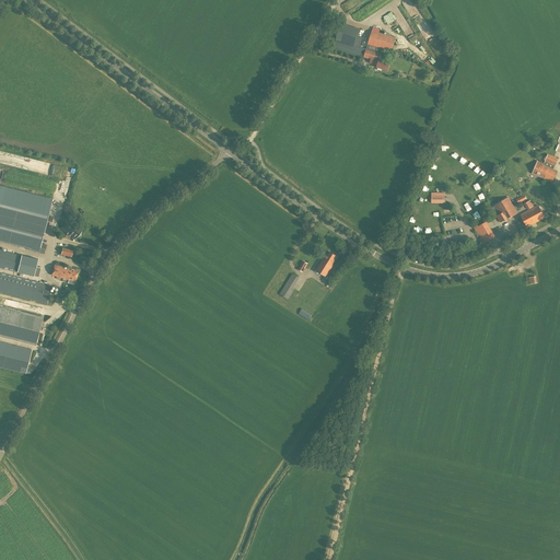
[(378,60),(383,48),(368,44),(366,49),(360,47),(362,37),(358,36),(359,30),(340,24),(333,50),(364,59),(364,57),(371,59),(370,62),(375,65),(375,63),(377,65),(377,67),(383,68),(382,70),(386,71),(387,70),(389,62),(385,61),(385,62),(378,60)]
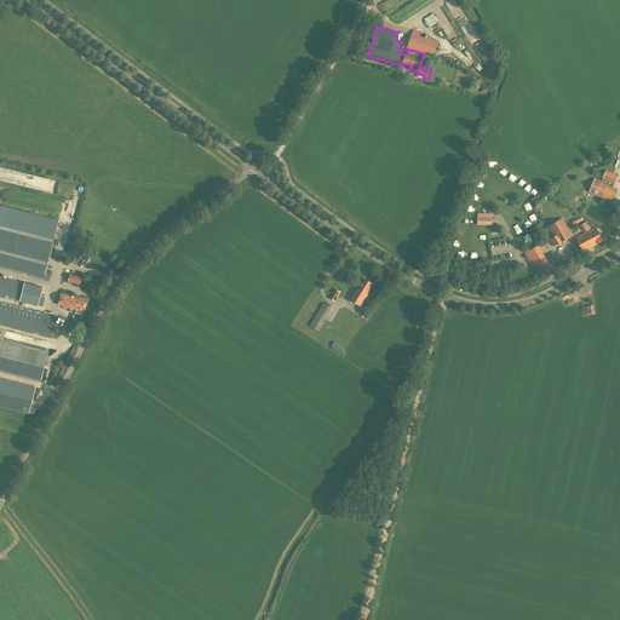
[(413,30),(411,36),(407,49),(424,53),(434,57),(438,41),(425,36),(425,34),(413,30)]
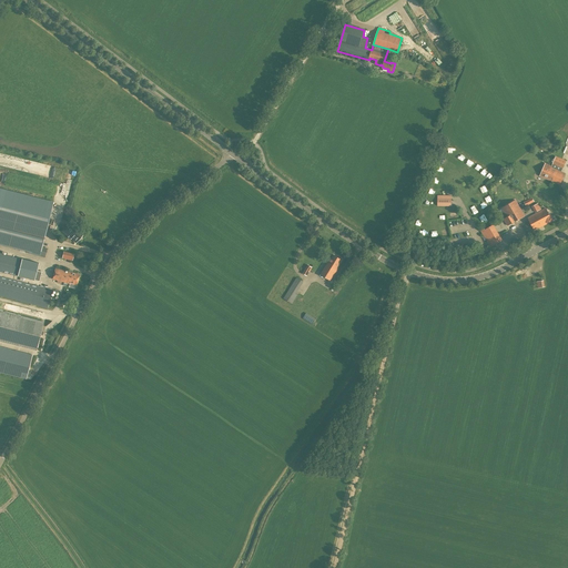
[(556,156),(553,163),(563,168),(566,160),(556,156)]
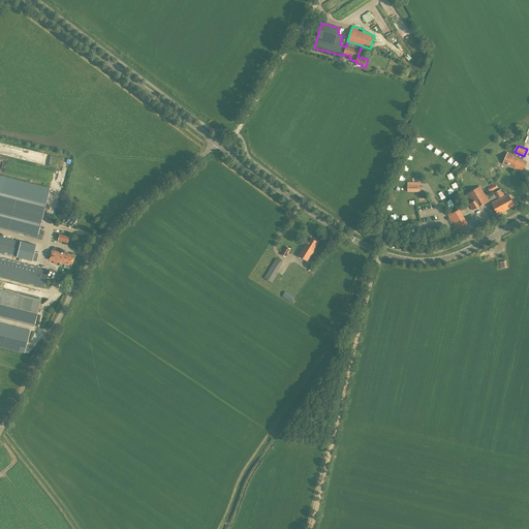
[(524,156),(515,152),(514,155),(507,153),(503,163),(522,172),(526,161),(523,160),(524,156)]
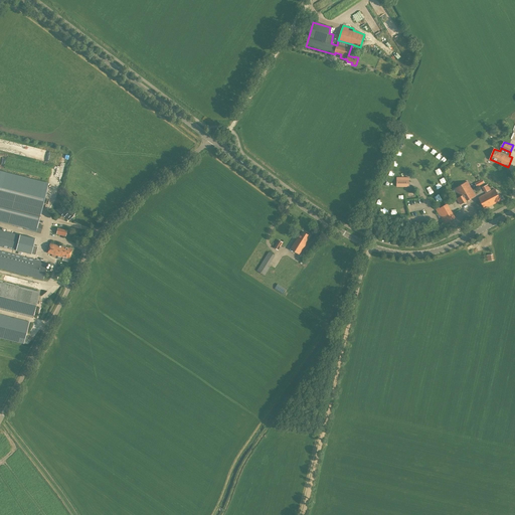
[(55,163),(58,153),(48,151),(47,156),(50,156),(48,161),(51,162),(55,163)]
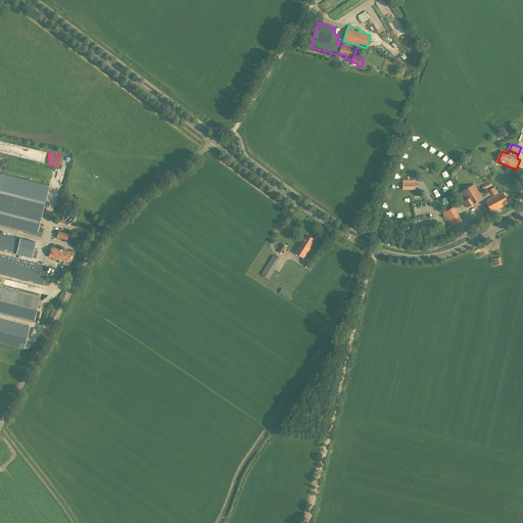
[(39,228),(42,214),(49,186),(0,173),(0,225),(27,232),(26,233),(41,237),(43,229),(39,228)]
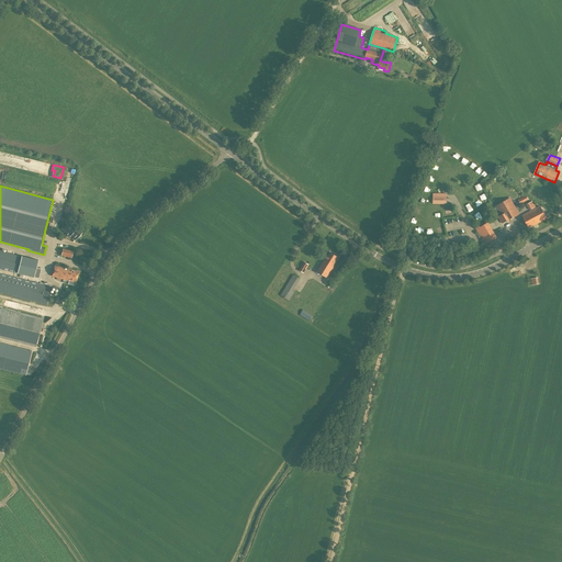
[(447,193),(442,193),(433,193),(433,204),(447,204),(447,193)]
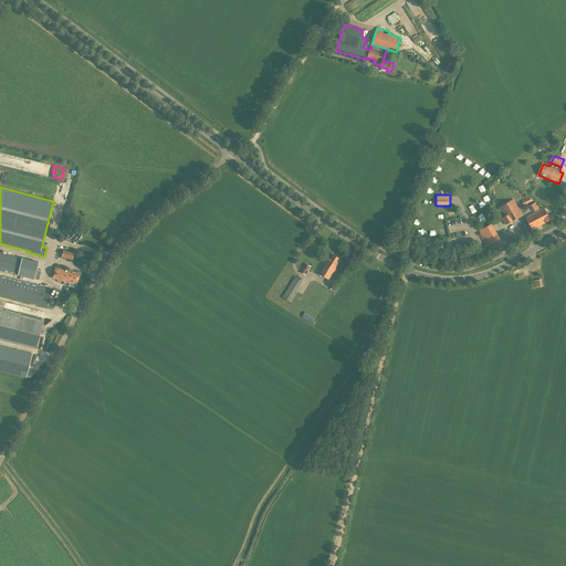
[(514,200),(501,208),(505,217),(502,219),(505,224),(523,216),(514,200)]
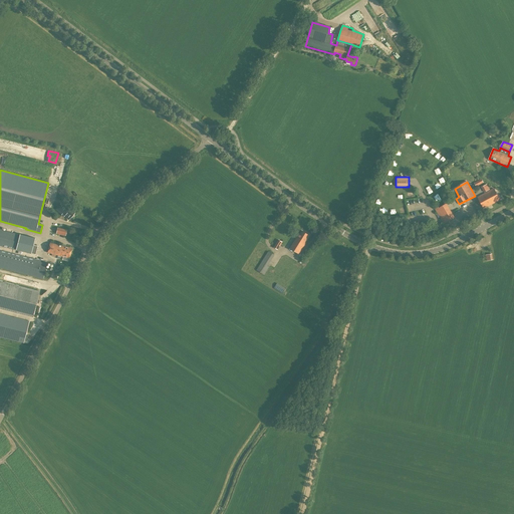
[(487,184),(481,187),(484,193),(490,189),(487,184)]
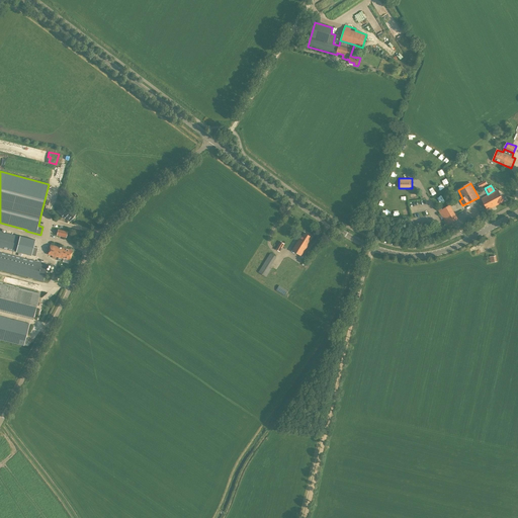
[(498,190),(482,198),(488,210),(504,201),(498,190)]
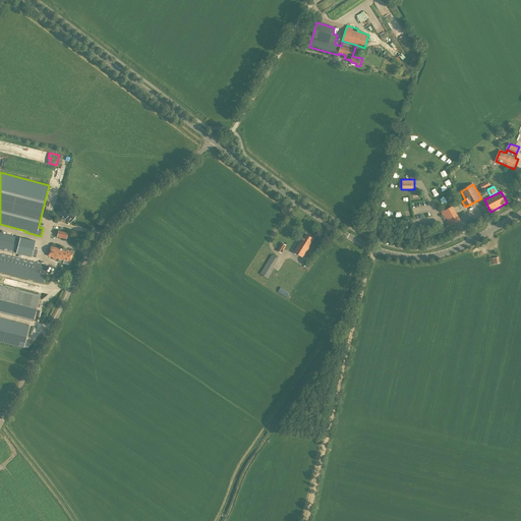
[(69,223),(77,213),(64,203),(57,213),(69,223)]
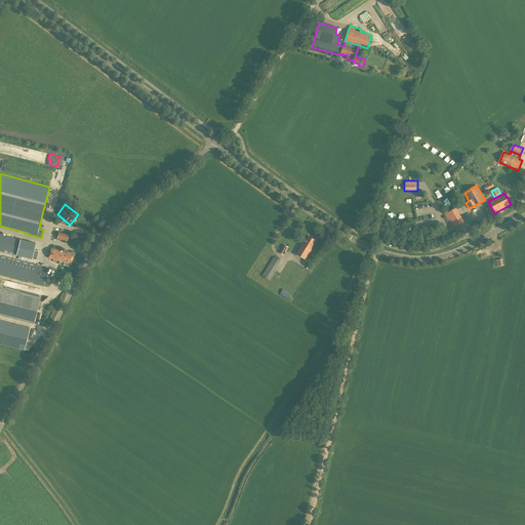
[(465,221),(455,208),(445,214),(453,229),(465,221)]
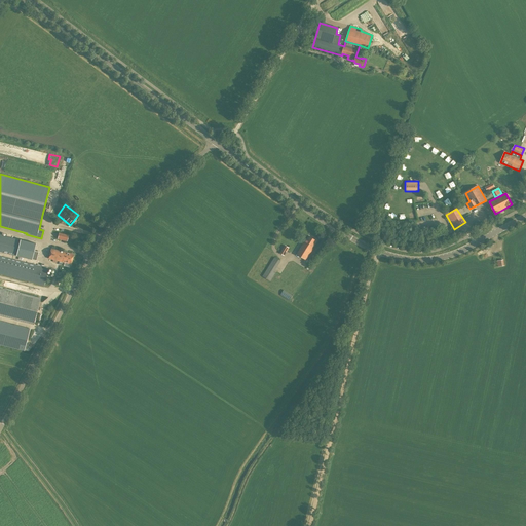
[(0,252),(16,256),(21,240),(1,235),(2,233),(0,232),(0,252)]
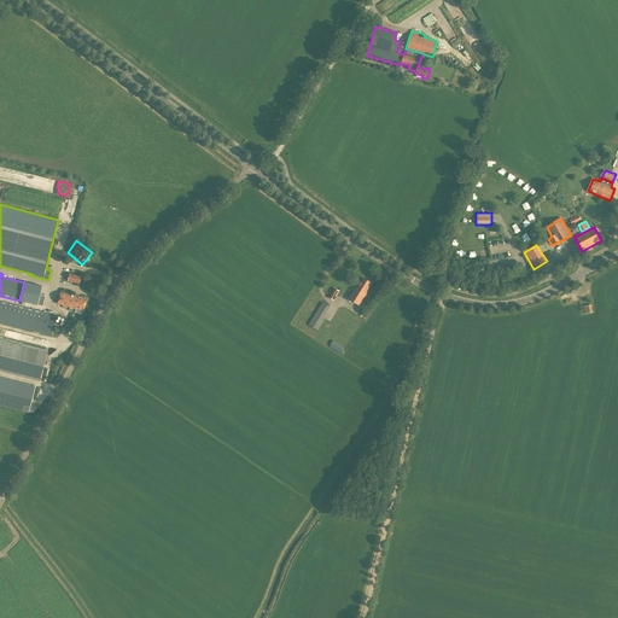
[(79,284),(80,277),(69,273),(68,281),(79,284)]
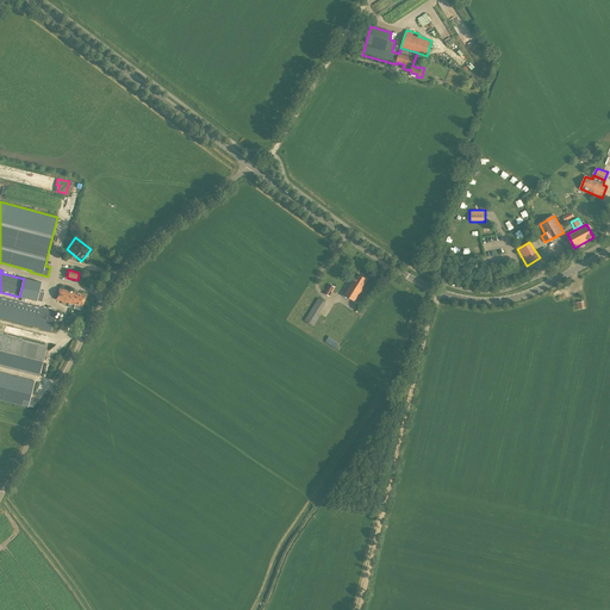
[(362,287),(367,279),(359,274),(354,281),(353,281),(344,294),(355,302),(363,288),(362,287)]
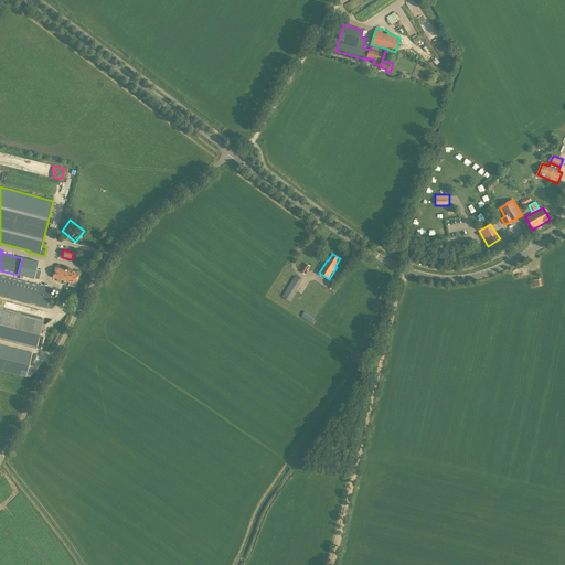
[(305,275),(310,266),(306,263),(300,272),(305,275)]
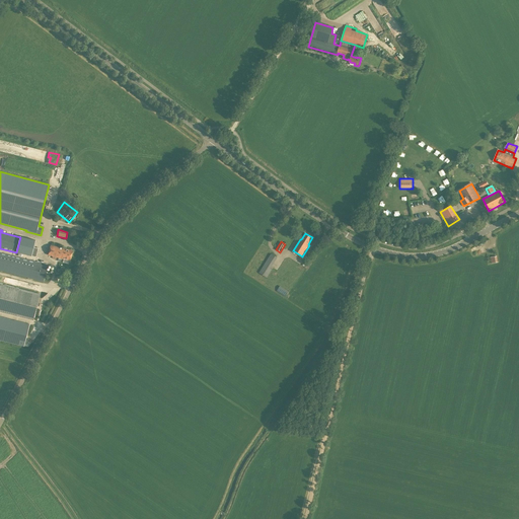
[(70,261),(73,250),(51,245),(48,255),(70,261)]
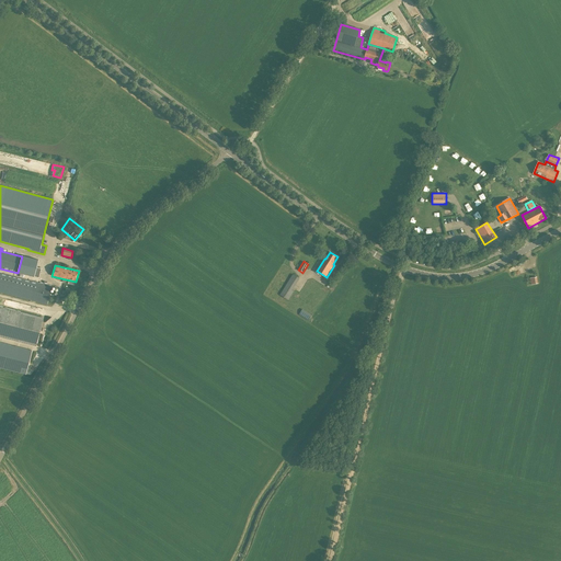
[(0,292),(46,305),(52,286),(0,273),(0,292)]
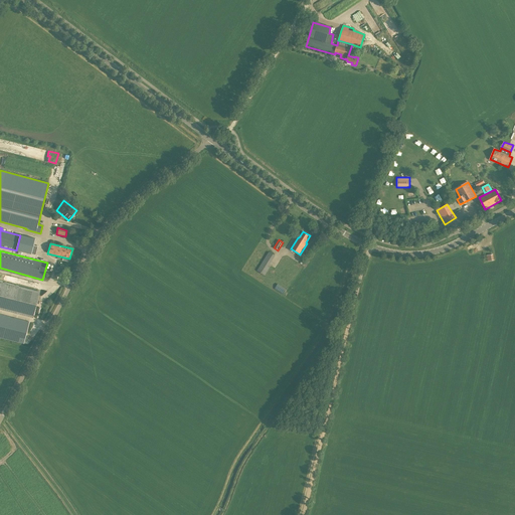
[(265,276),(270,268),(268,266),(275,255),(269,251),(256,271),(265,276)]
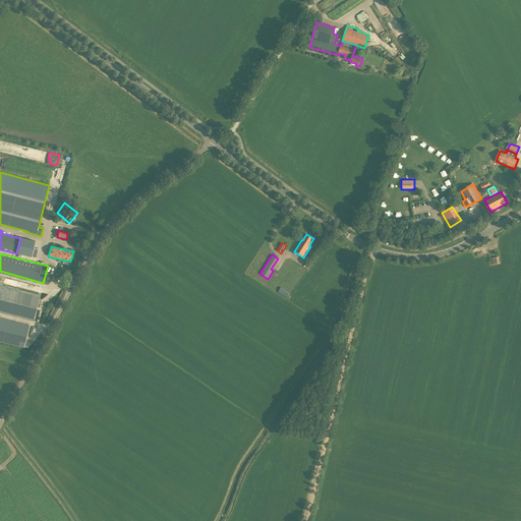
[(0,312),(33,322),(40,296),(0,285),(0,312)]
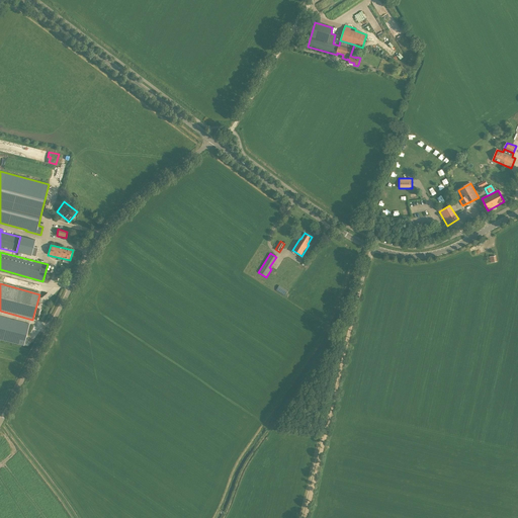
[(284,296),(288,290),(279,285),(276,290),(284,296)]
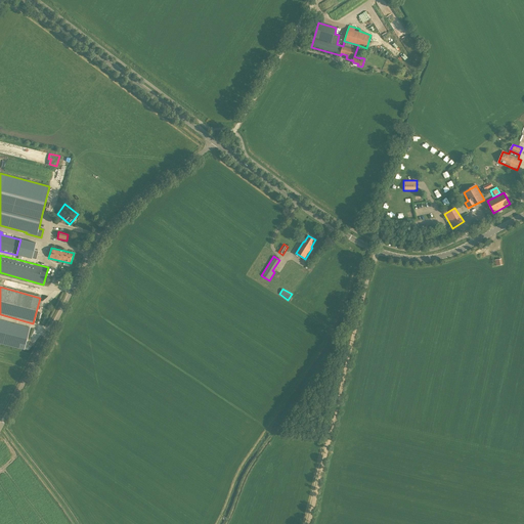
[(31,328),(0,319),(0,343),(25,350),(31,329),(31,328)]
